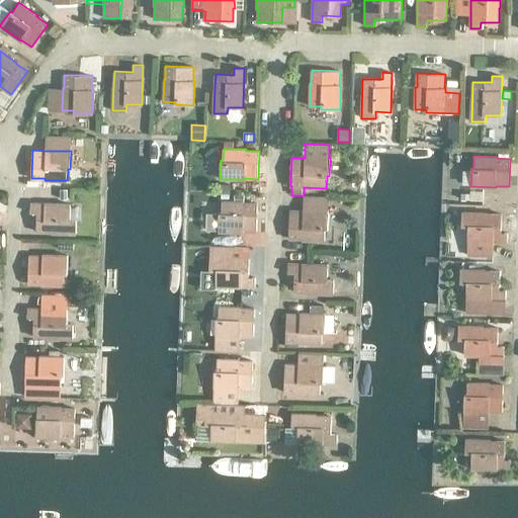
[(231,193),(231,184),(220,184),(220,193),(231,193)]
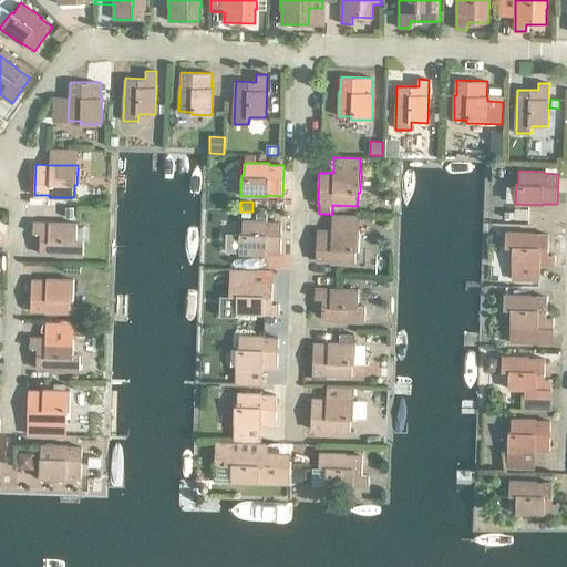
[(239,233),(239,254),(266,254),(266,253),(281,254),(281,223),(267,223),(267,220),(256,220),(243,220),(243,233),(239,233)]
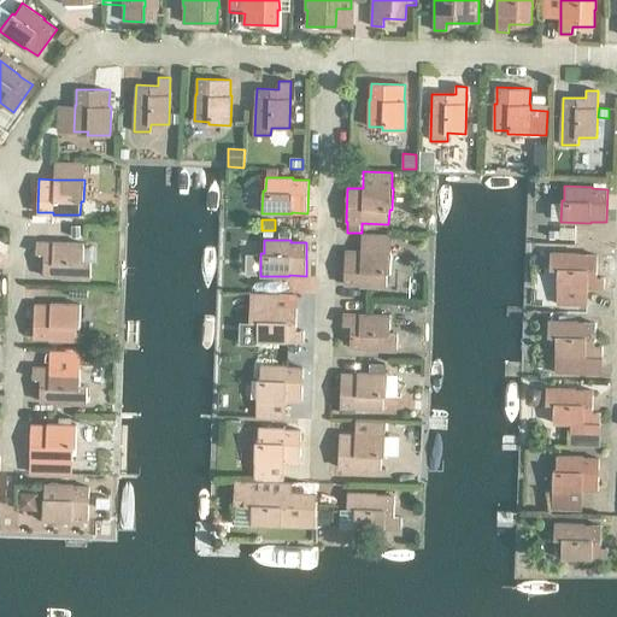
[(345,251),(344,285),(360,285),(360,286),(387,287),(387,272),(391,272),(391,241),(363,240),(363,250),(360,250),(360,251),(345,251)]
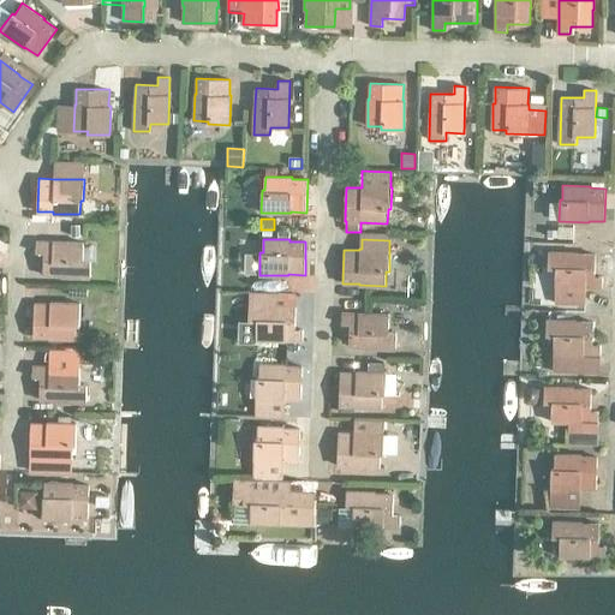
[(36,240),(36,252),(43,252),(43,275),(60,275),(60,276),(90,276),(90,261),(83,261),(83,243),(36,240)]
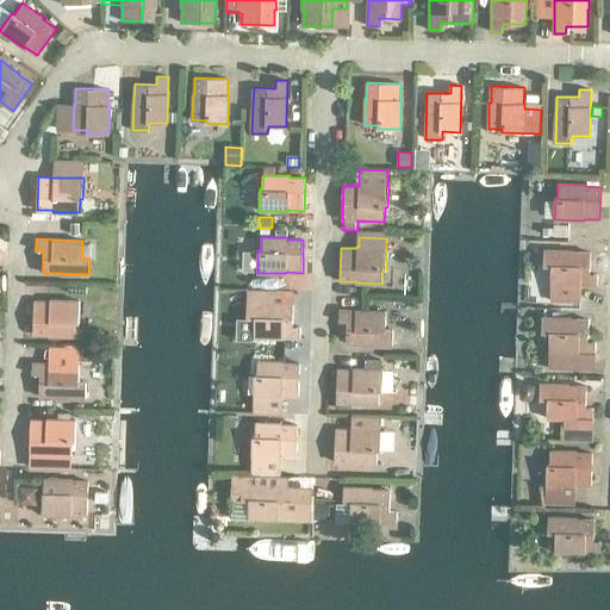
[(545,250),(543,267),(552,267),(551,305),(580,306),(580,286),(597,286),(598,274),(590,274),(591,253),(573,251),(545,250)]
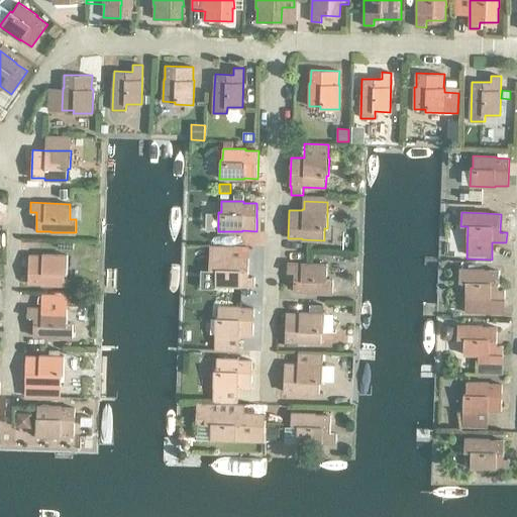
[(59,248),(74,249),(74,241),(59,240),(59,248)]
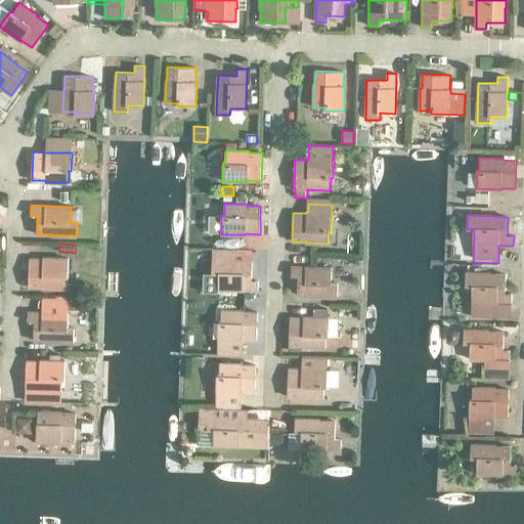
[(212,253),(212,273),(218,274),(218,290),(258,291),(258,280),(252,280),(252,262),(252,255),(212,253)]
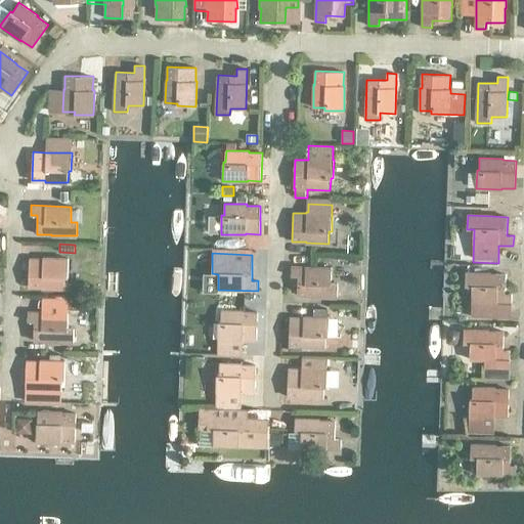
[(30,258),(29,287),(42,287),(42,289),(64,289),(64,277),(68,277),(68,258),(43,258),(43,259),(30,258)]
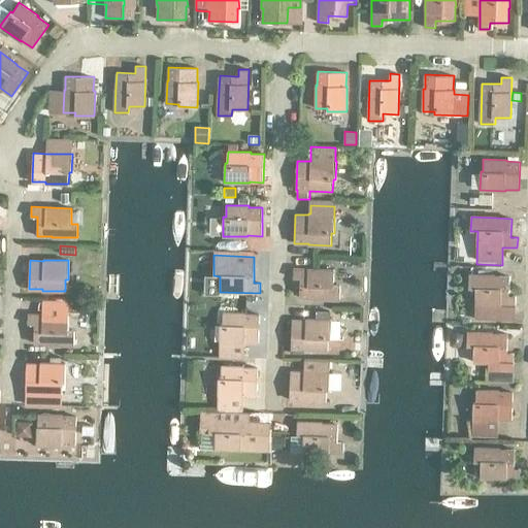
[(294,268),(293,278),(300,278),(299,297),(315,298),(339,299),(339,286),(333,285),(333,270),(294,268)]
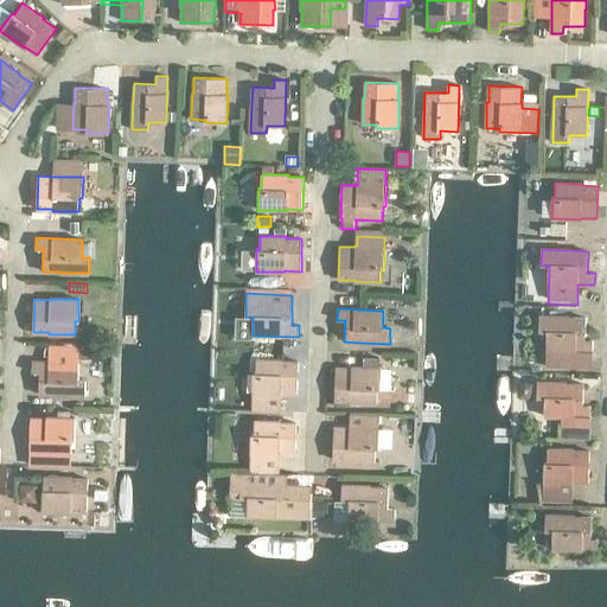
[(541,315),(540,332),(548,332),(547,350),(547,370),(592,372),(593,340),(586,340),(586,318),(569,318),(569,317),(541,315)]
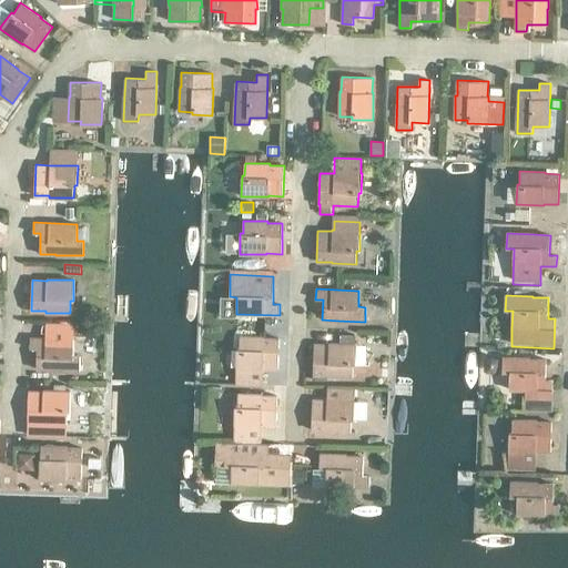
[(74,335),(85,336),(85,326),(74,326),(74,335)]
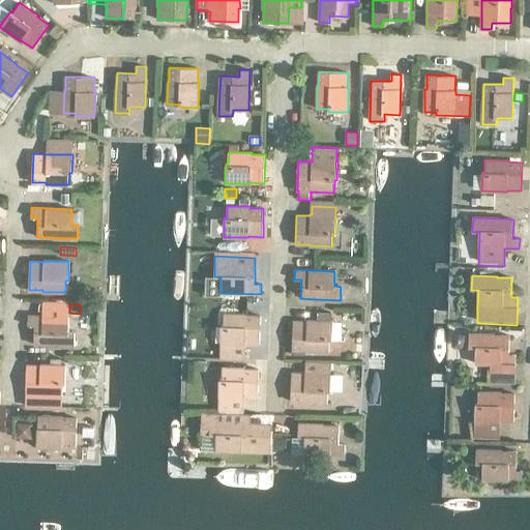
[(233,345),(244,345),(245,345),(245,344),(259,345),(260,316),(246,316),(246,314),(224,314),(224,325),(221,325),(221,345),(219,360),(233,360),(233,345)]
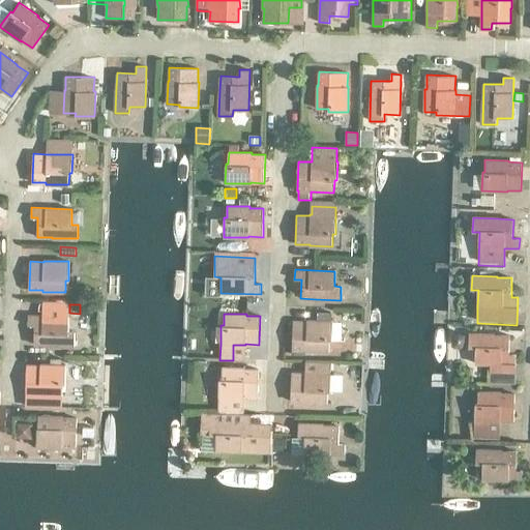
[(28,325),(34,325),(34,345),(49,345),(49,346),(75,346),(75,332),(68,332),(68,316),(41,316),(28,315),(28,325)]
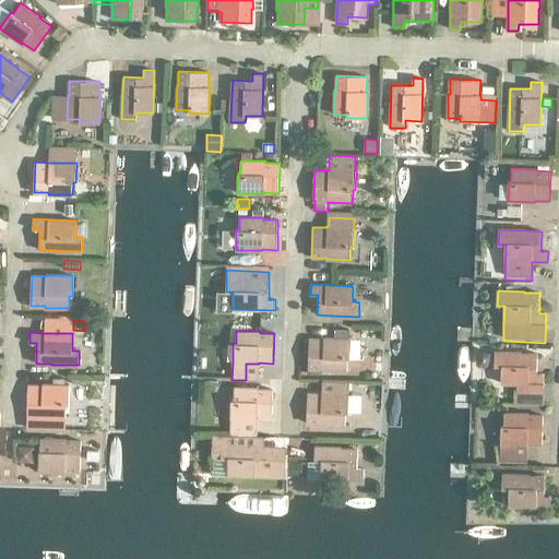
[(309,339),(308,369),(322,369),(322,370),(347,371),(347,358),(349,358),(351,339),(323,337),(323,339),(309,339)]
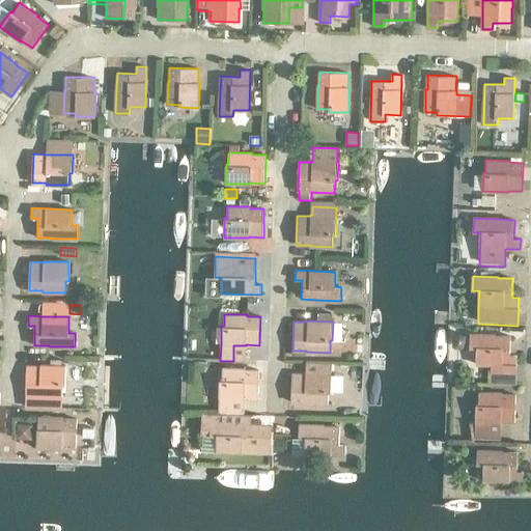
[(470,334),(470,348),(476,348),(476,364),(492,365),(491,385),(515,386),(516,356),(510,356),(510,336),(496,336),(496,335),(470,334)]
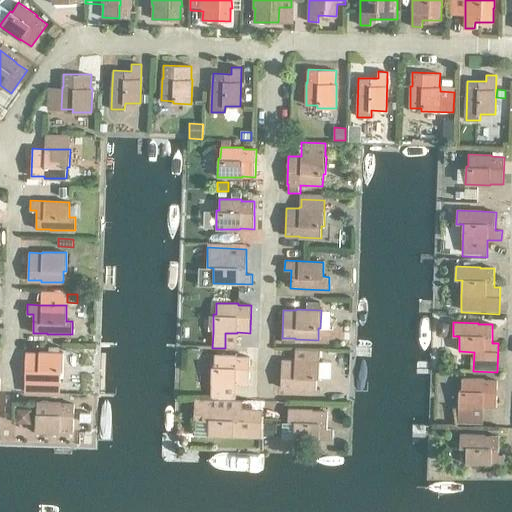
[(25,382),(60,383),(60,382),(61,371),(63,371),(64,352),(39,351),(39,353),(26,352),(25,380),(25,382)]
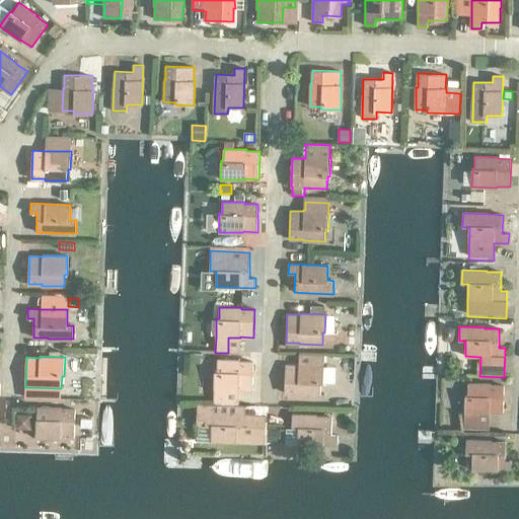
[(286,365),(285,393),(298,393),(298,394),(320,395),(320,383),(323,383),(324,359),(299,359),(299,364),(299,365),(286,365)]
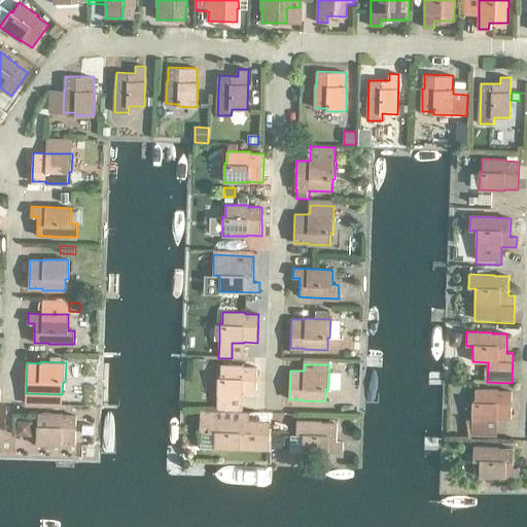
[(256,396),(257,367),(243,367),(244,365),(220,365),(220,377),(218,377),(217,396),(217,398),(241,398),(241,396),(243,396),(243,395),(256,396)]
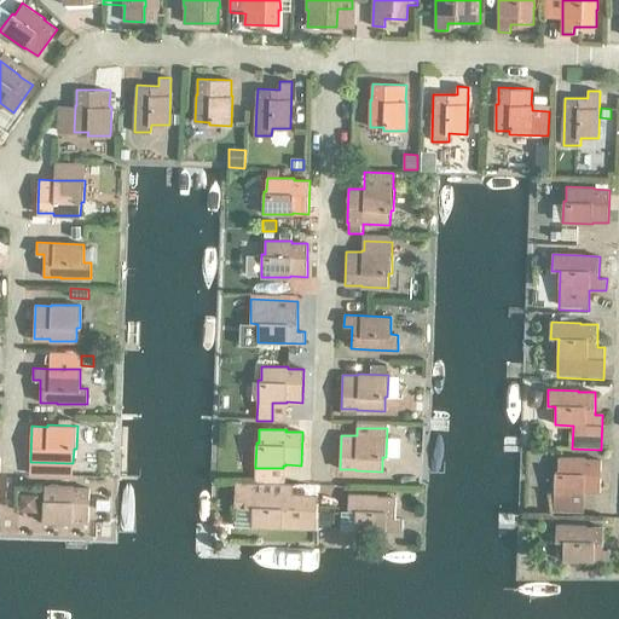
[(555,472),(555,493),(556,493),(555,515),(584,516),(584,493),(600,493),(601,461),(585,460),(585,458),(559,457),(557,472),(555,472)]
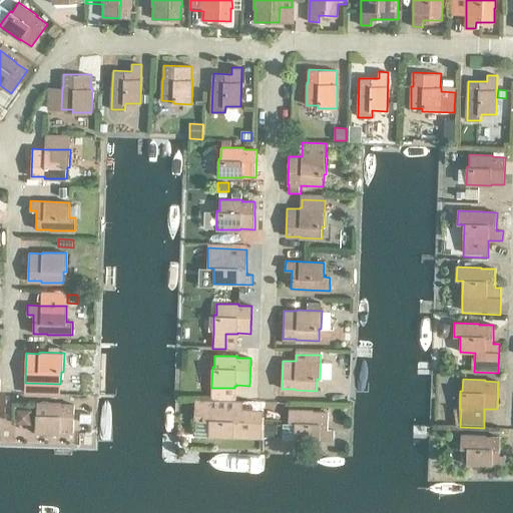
[(36,414),(35,432),(60,433),(60,432),(73,432),(74,405),(61,404),(61,403),(39,402),(38,414),(36,414)]
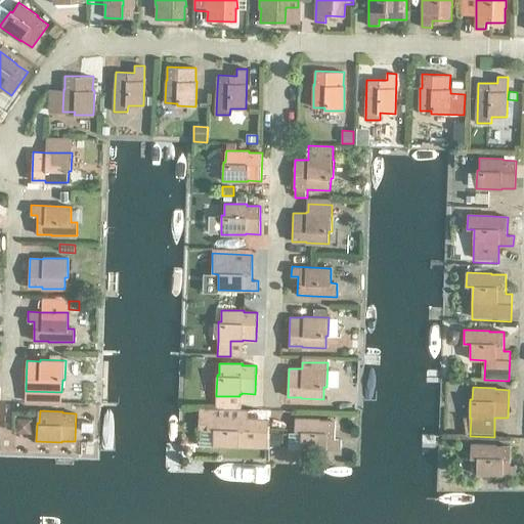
[(199,433),(214,434),(213,449),(266,451),(267,426),(248,426),(248,415),(200,413),(199,433)]
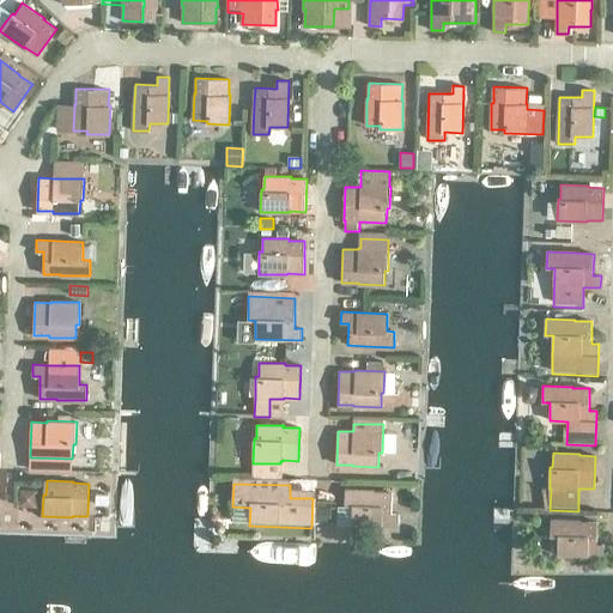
[(345,490),(345,502),(353,502),(352,525),(370,526),(400,527),(401,510),(393,510),(393,491),(345,490)]
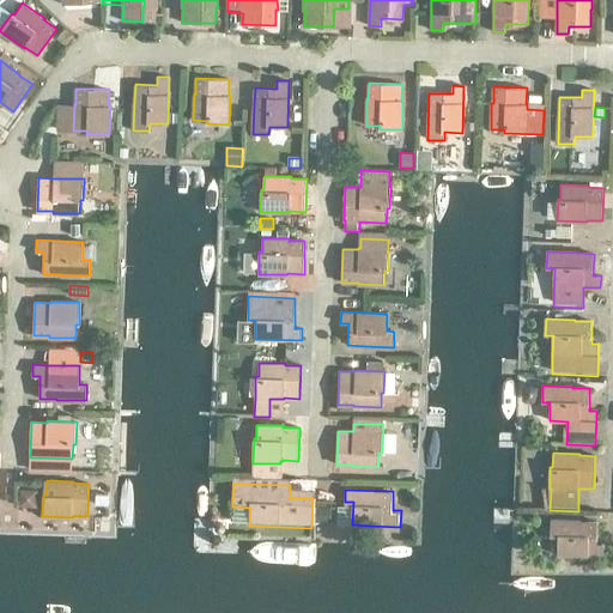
[(108,493),(96,493),(96,504),(108,504),(108,493)]
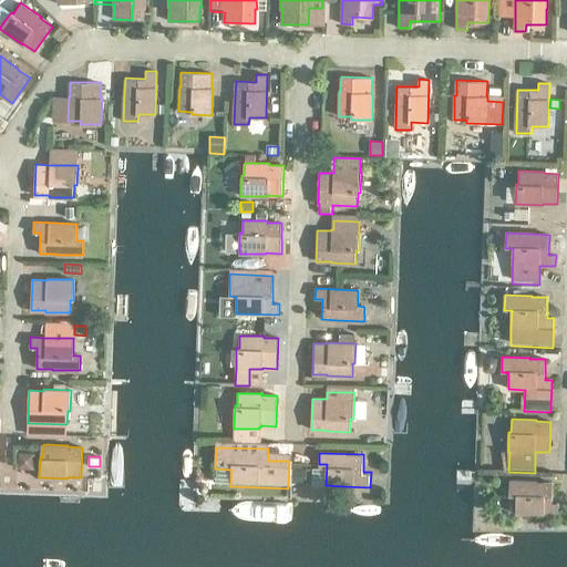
[(307,470),(292,470),(292,484),(307,484),(307,470)]
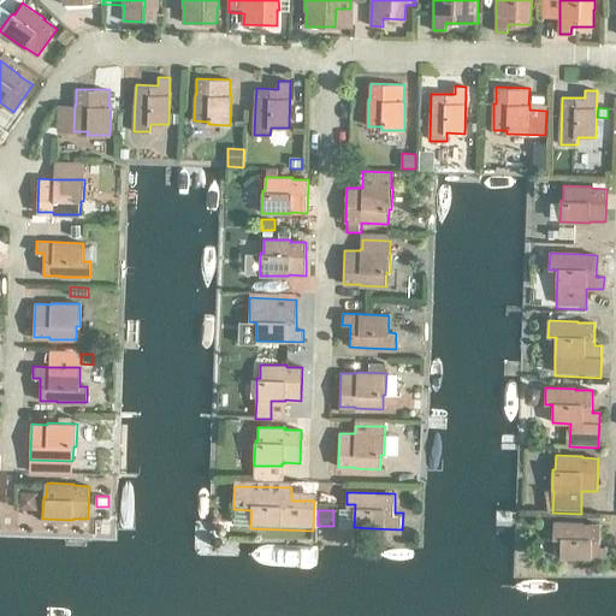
[(554,522),(554,539),(561,539),(561,557),(608,560),(608,548),(599,548),(600,525),(584,525),(584,523),(554,522)]
